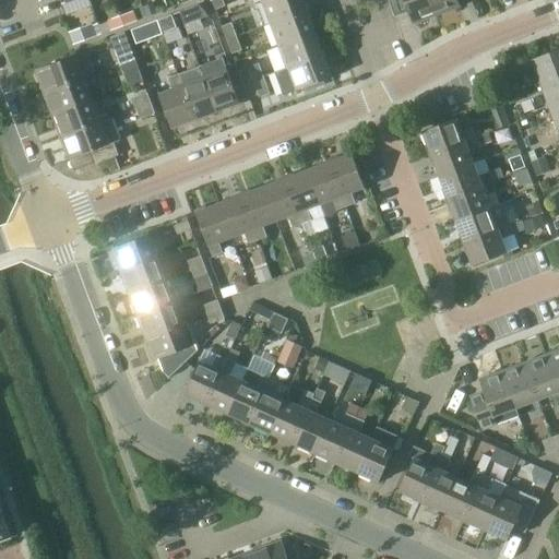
[(213,0),(217,9),(227,6),(224,0),(213,0)]
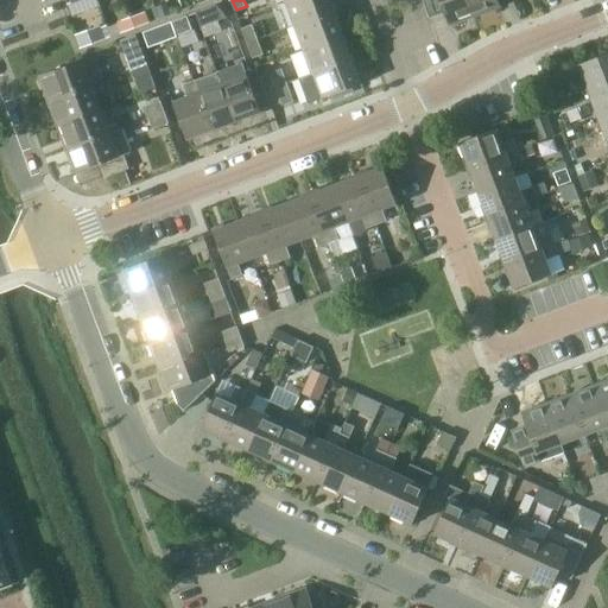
[(296,24),(336,10),(331,0),(286,0),(296,24)]
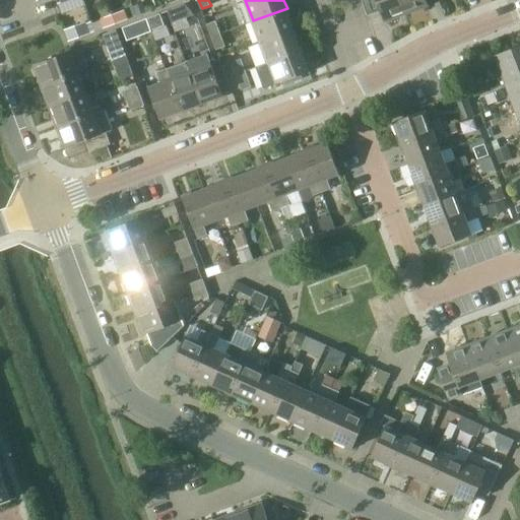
[(407,14),(402,0),(363,0),(369,15),(383,10),(387,21),(407,14)]
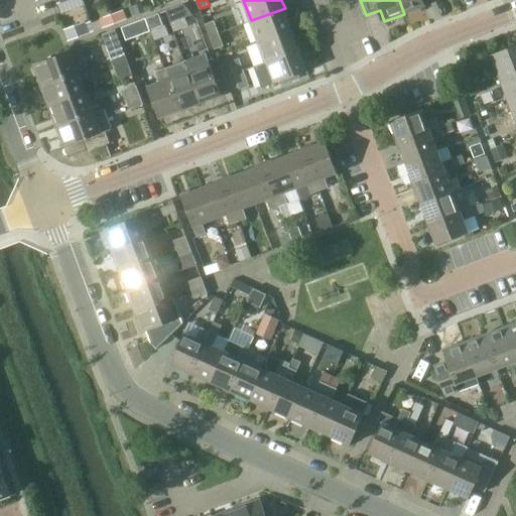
[(399,0),(404,14),(425,6),(422,0),(399,0)]
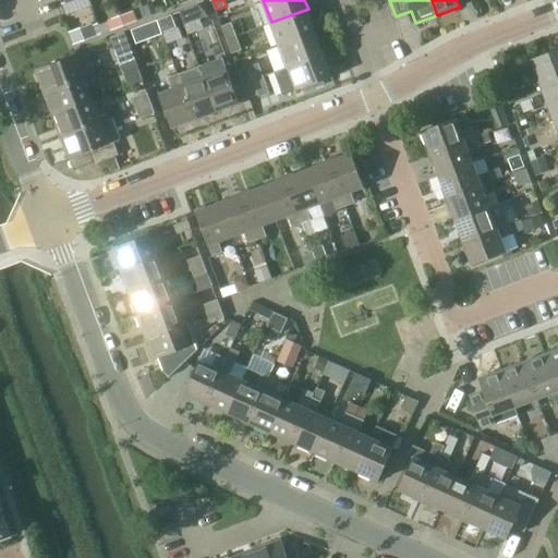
[(185,24),(208,15),(207,12),(199,4),(181,11),(185,24)]
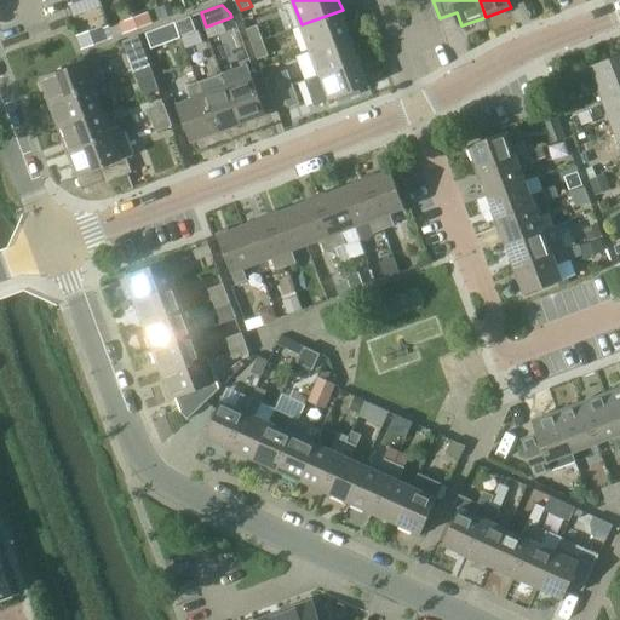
[(310,51),(352,35),(343,10),(302,24),(310,51)]
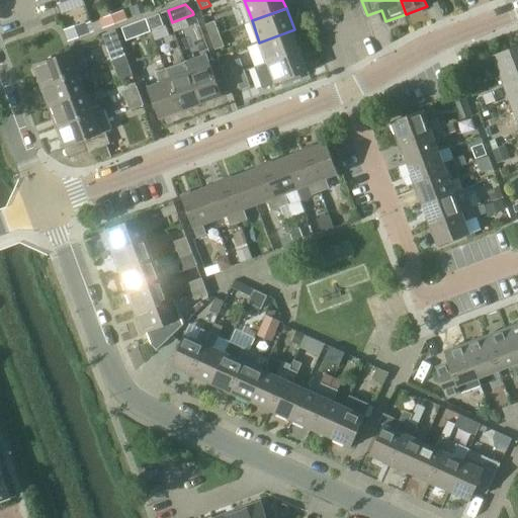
[(123,10),(111,14),(115,23),(126,19),(123,10)]
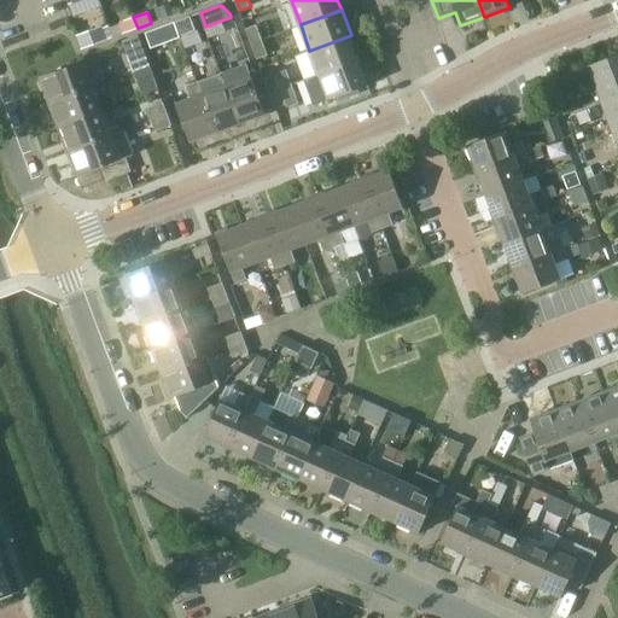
[(197,30),(192,16),(175,21),(181,36),(197,30)]
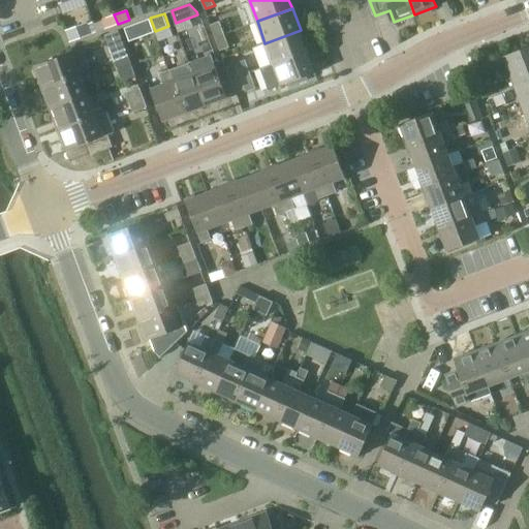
[(114,14),(102,19),(105,28),(118,24),(114,14)]
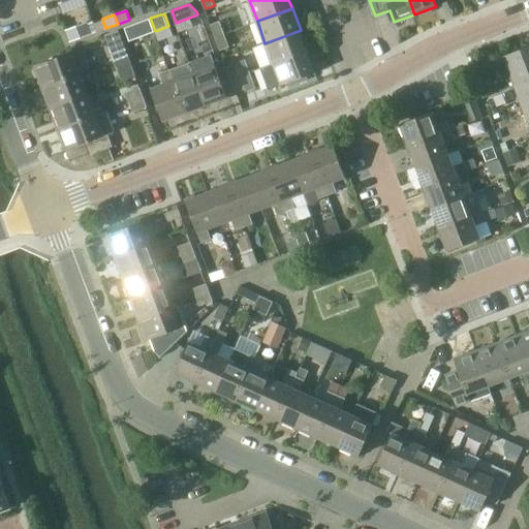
[(216,36),(224,32),(220,21),(211,25),(216,36)]
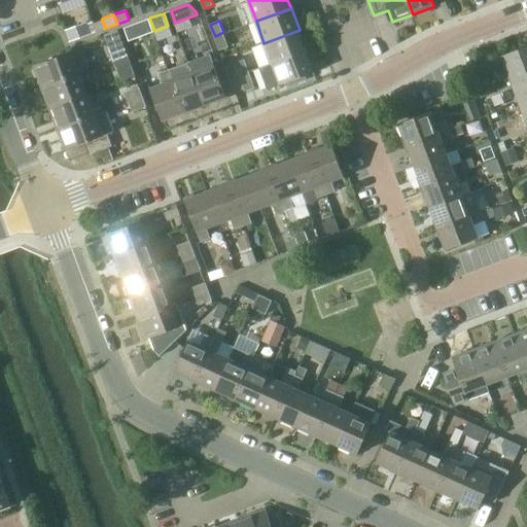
[(92,34),(88,23),(67,30),(71,41),(92,34)]
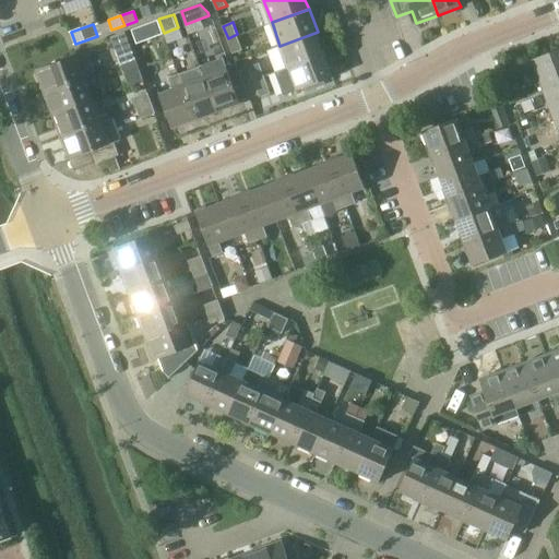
[(276,72),(288,67),(325,54),(318,32),(280,46),(268,50),(276,72)]
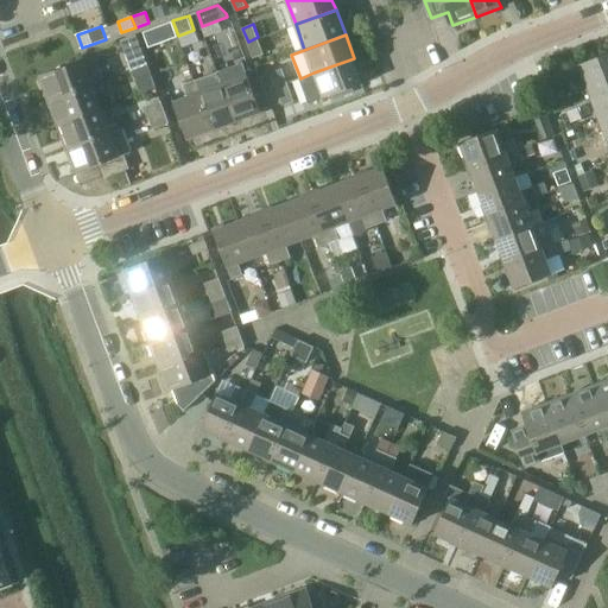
[(138,36),(122,40),(133,71),(149,65),(138,36)]
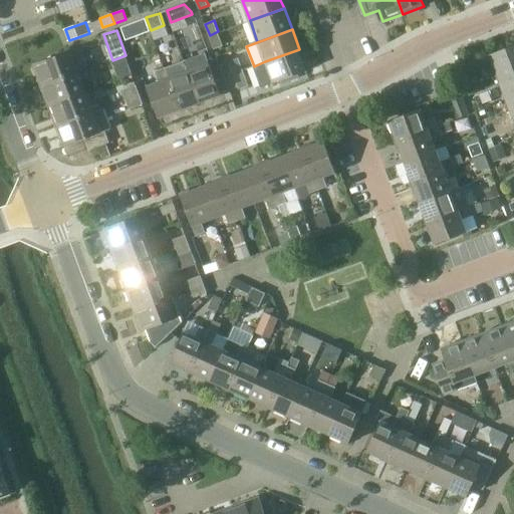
[(218,31),(210,35),(215,48),(224,45),(218,31)]
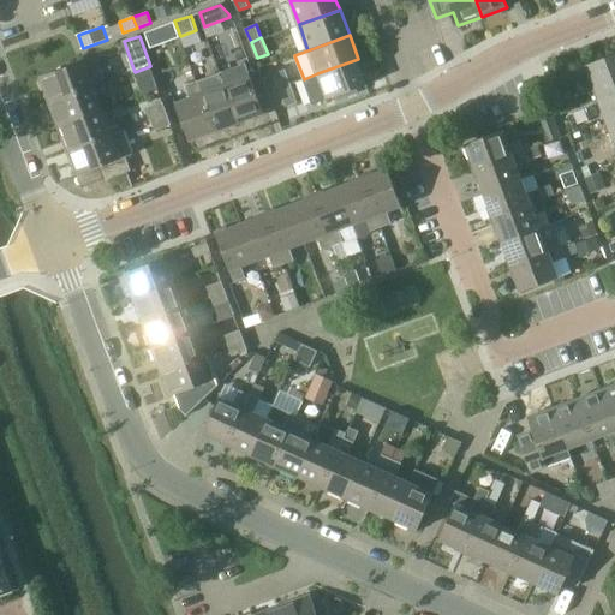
[(597,97),(614,90),(614,55),(585,67),(597,97)]
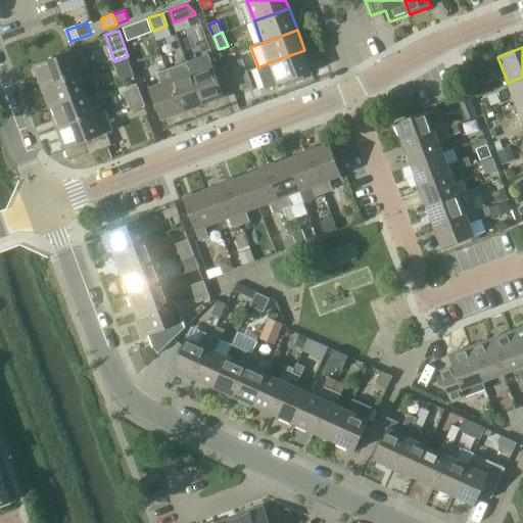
[(43,87),(81,74),(72,50),(35,64),(43,87)]
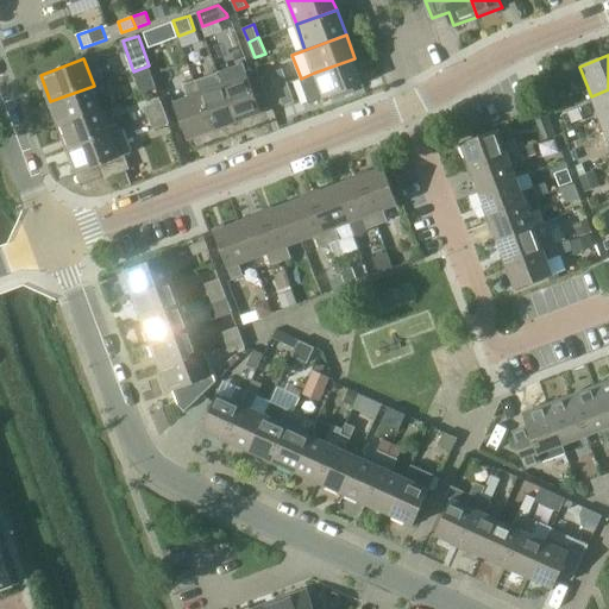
[(355,58),(314,73),(301,79),(309,102),(364,83),(355,58)]
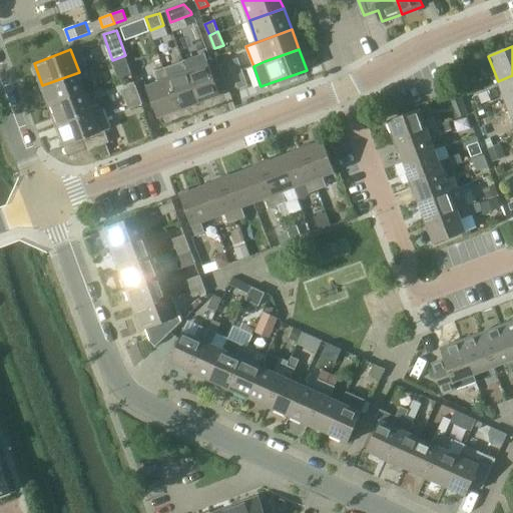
[(185,60),(200,101),(215,95),(215,97),(220,95),(204,52),(185,60)]
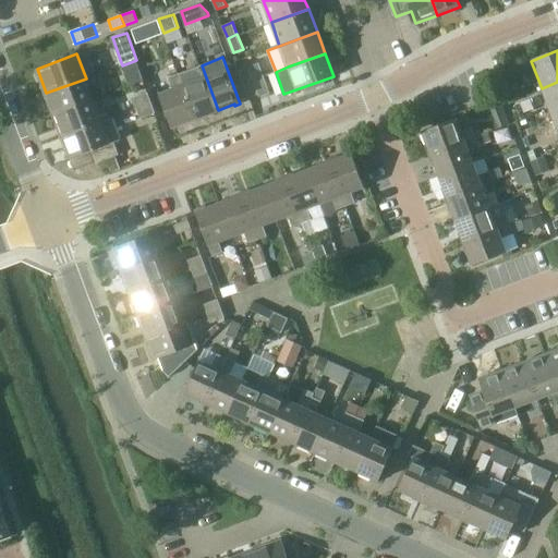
[(136,60),(122,65),(125,74),(140,69),(136,60)]
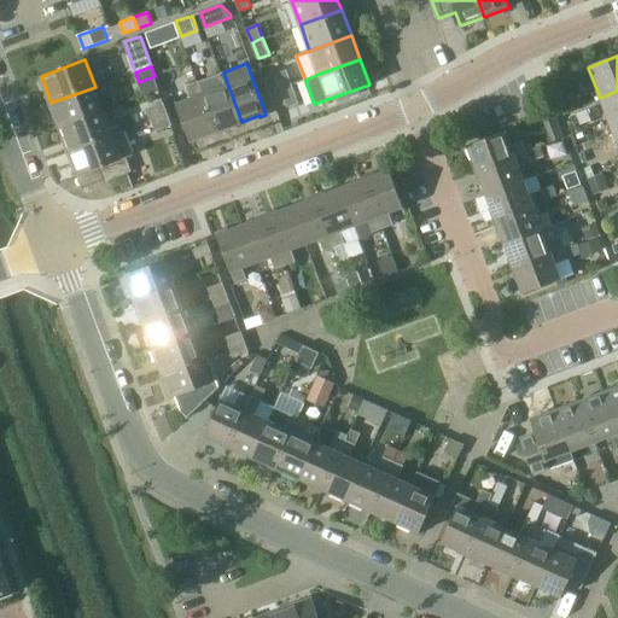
[(192,98),(179,103),(192,140),(213,133),(214,134),(217,133),(198,81),(193,69),(182,73),(192,98)]
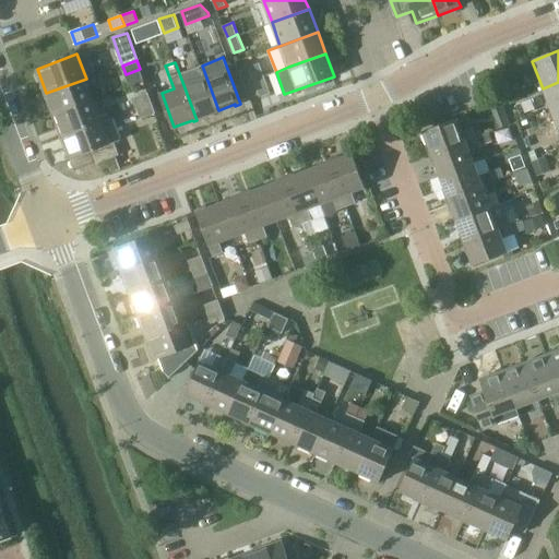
[(179,73),(197,120),(202,118),(201,117),(218,110),(202,66),(179,73)]
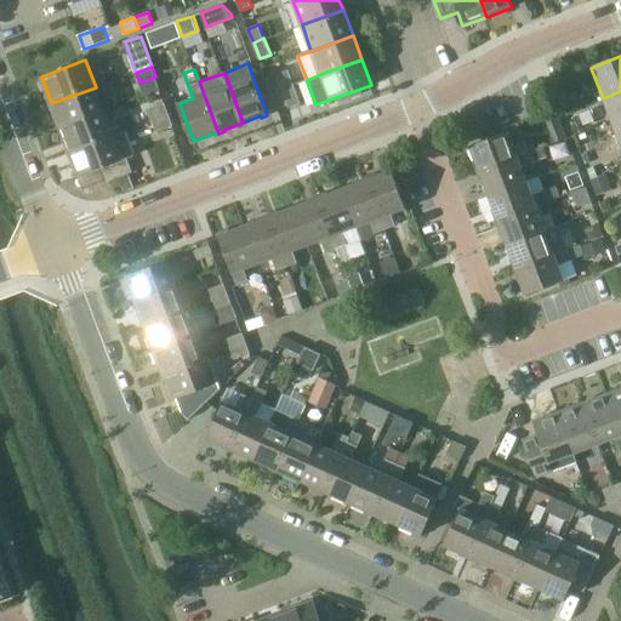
[(278,74),(266,78),(272,92),(291,85),(288,77),(280,80),(278,74)]
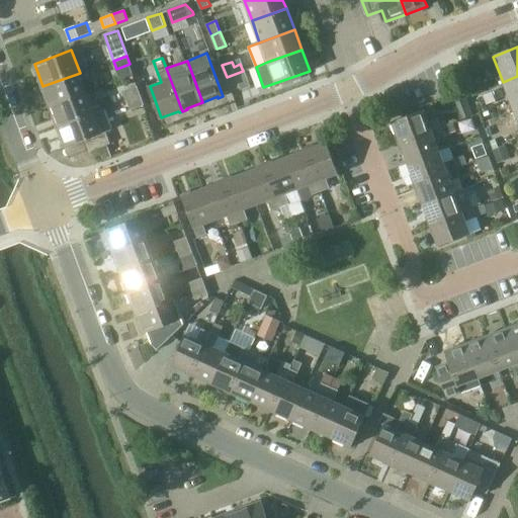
[(243,71),(227,77),(232,90),(247,84),(243,71)]
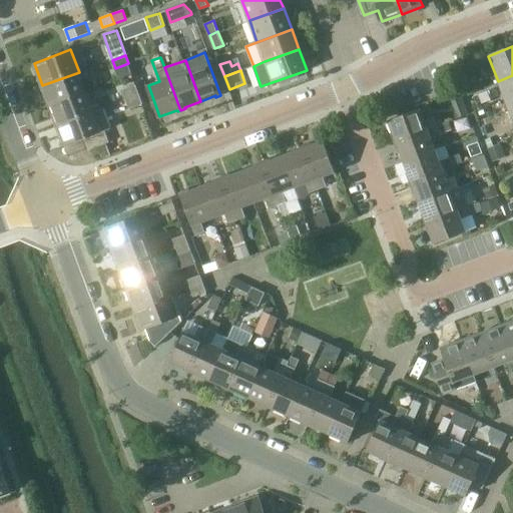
[(50,105),(86,92),(79,72),(42,85),(50,105)]
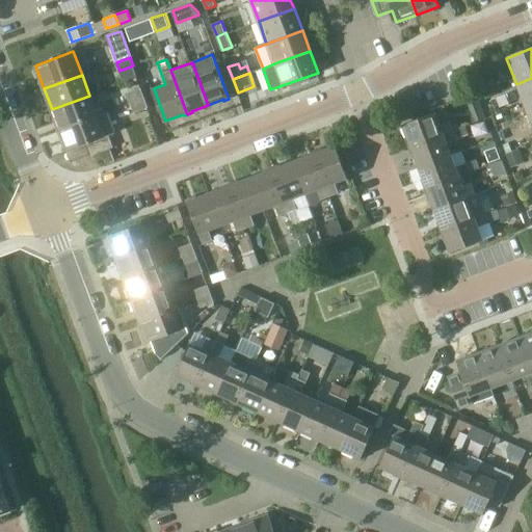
[(527,112),(531,110),(531,78),(516,84),(527,112)]
